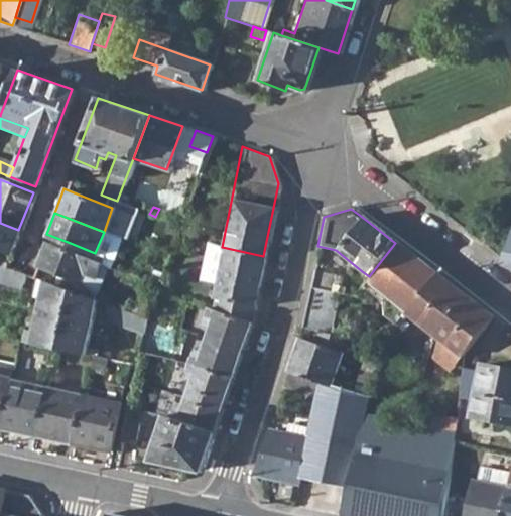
[(0,247),(11,251),(18,230),(0,223),(0,247)]
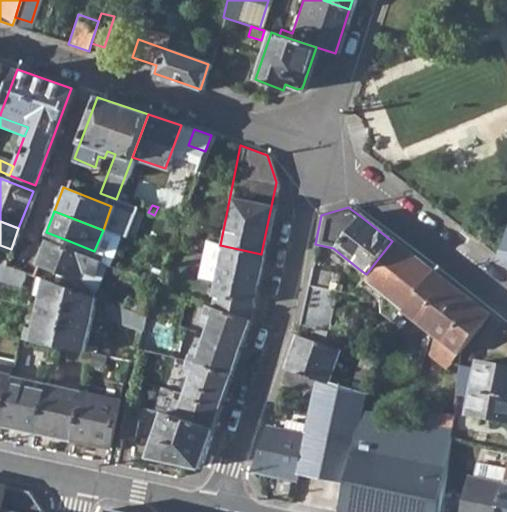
[(506,223),(494,257),(506,258),(506,223)]
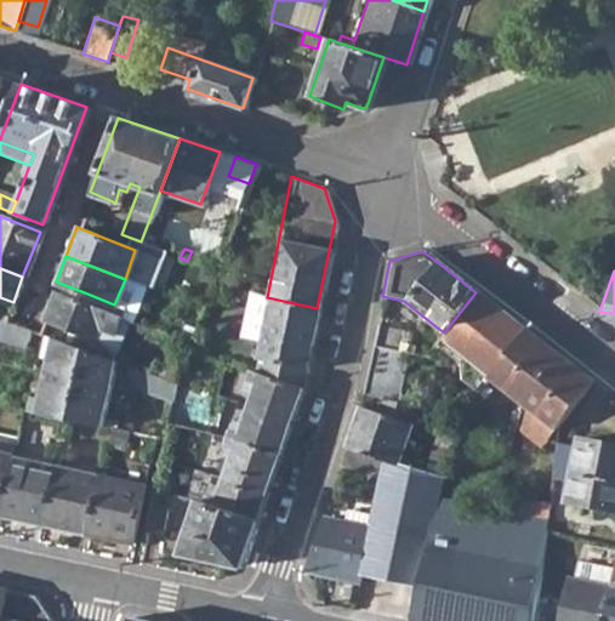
[(125,279),(114,305),(123,308),(119,318),(129,322),(143,286),(125,279)]
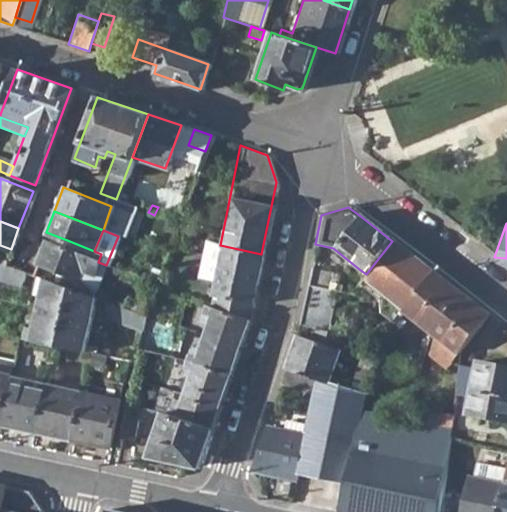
[(67,240),(64,249),(85,257),(96,261),(98,262),(101,254),(94,251),(67,240)]
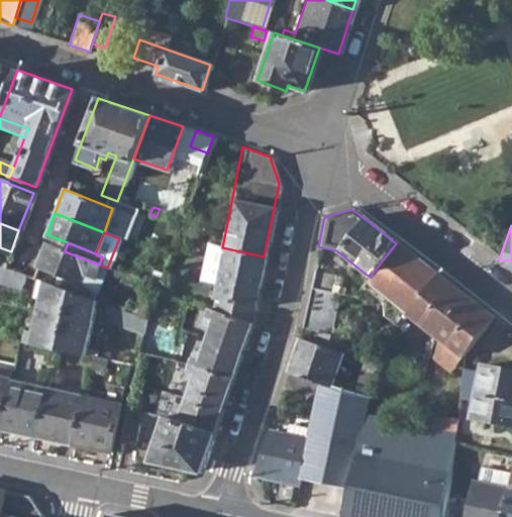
[(78,282),(81,272),(86,260),(65,251),(43,243),(34,266),(78,282)]
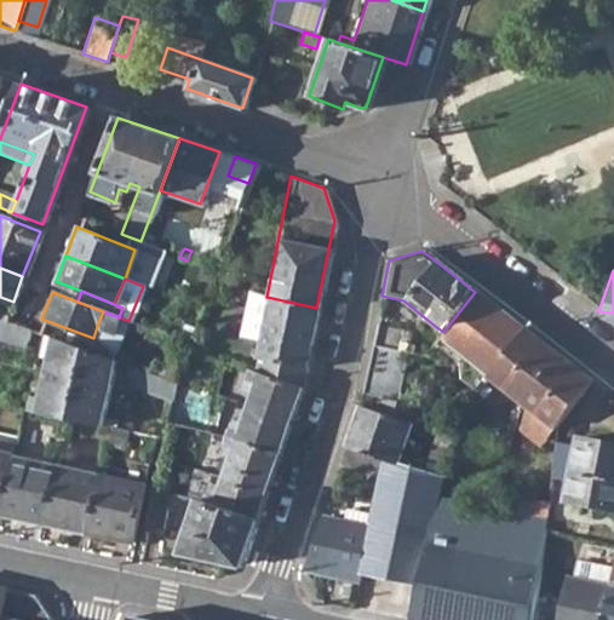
[(440,338),(487,375),(523,331),(475,292),(443,332),(440,338)]
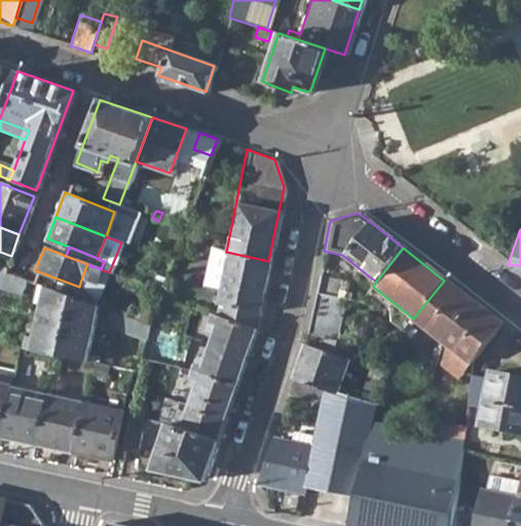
[(226,252),(216,304),(213,316),(254,330),(268,261),(226,252)]
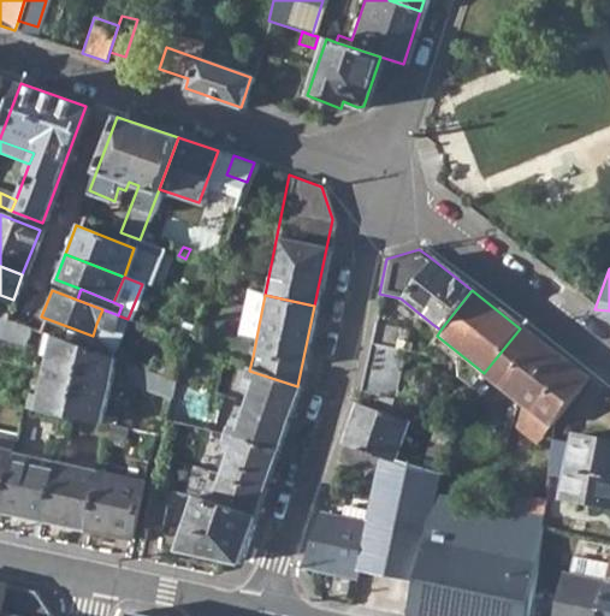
[(116,314),(102,309),(96,324),(111,330),(116,314)]
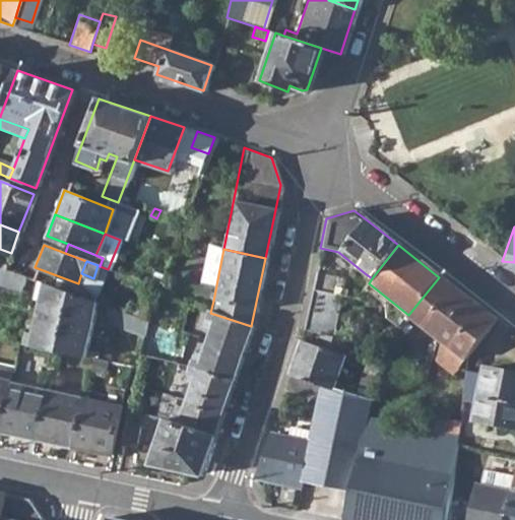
[(0,283),(16,288),(21,275),(0,266),(0,283)]
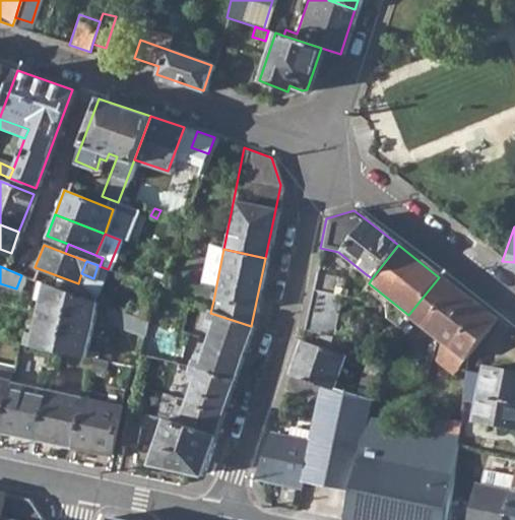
[(312,288),(339,295),(342,278),(315,272),(312,288)]
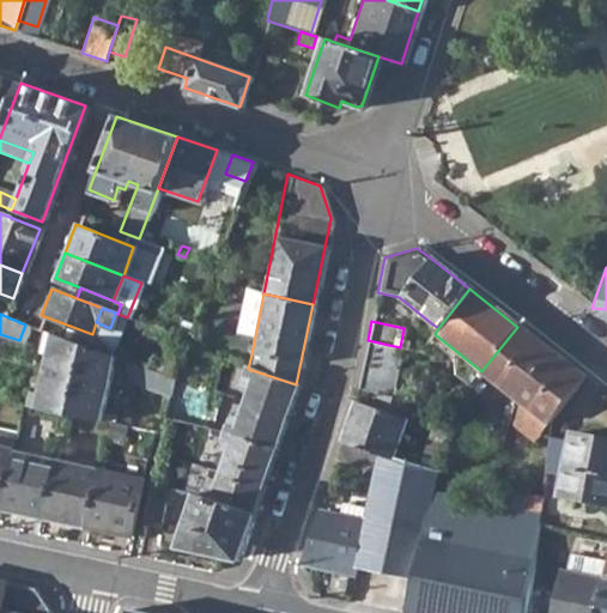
[(481,371),(480,372),(485,377),(513,399),(548,351),(517,327),(481,371)]
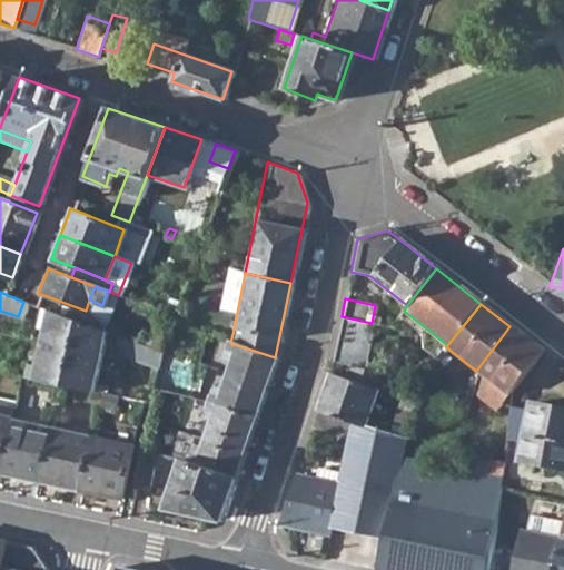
[(43,310),(32,365),(30,377),(58,383),(71,320),(43,310)]
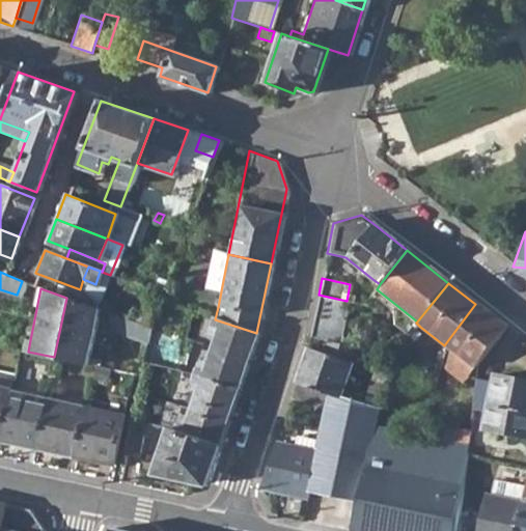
[(90,365),(93,366),(95,359),(84,357),(93,307),(66,298),(54,357),(90,365)]
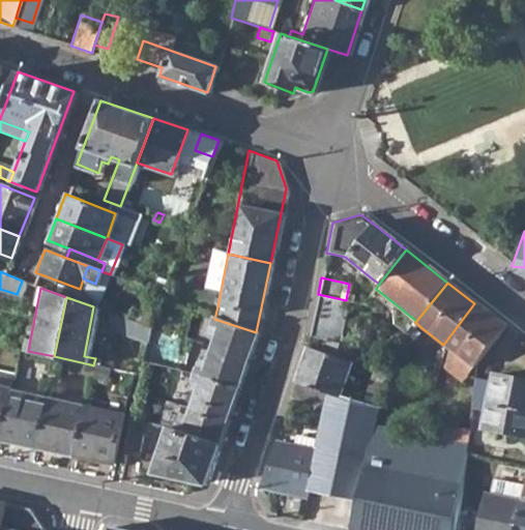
[(443,345),(470,367),(502,325),(474,303),(443,345)]
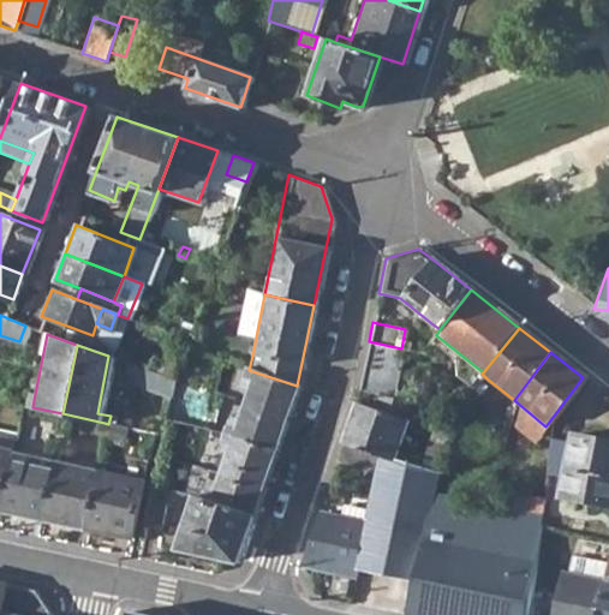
[(121,382),(166,396),(169,378),(123,362),(119,371),(125,372),(121,382)]
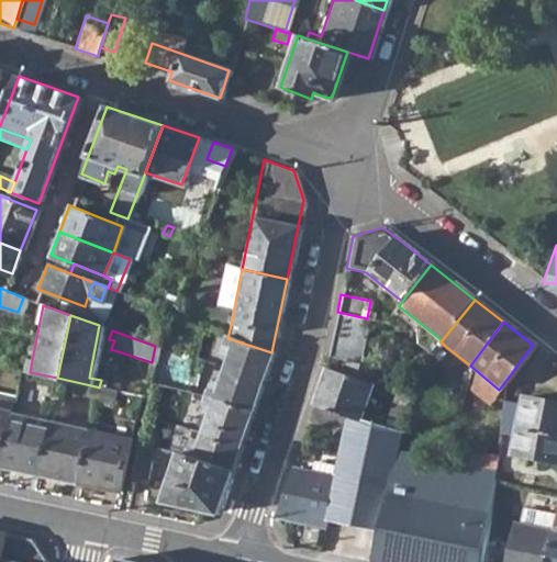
[(212,391),(203,389),(202,395),(251,412),(271,352),(227,338),(222,336),(220,343),(226,346),(212,391)]
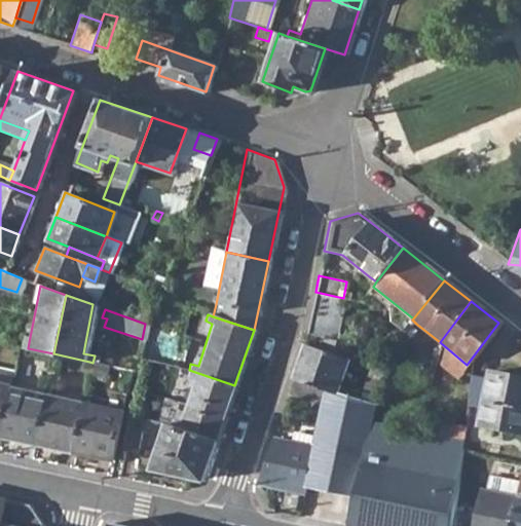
[(412,329),(416,324),(412,320),(408,325),(412,329)]
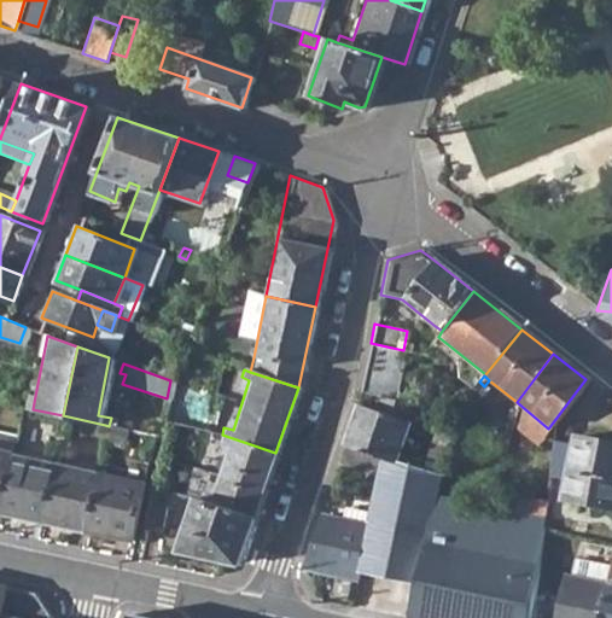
[(22,407),(33,409),(35,396),(24,392),(22,407)]
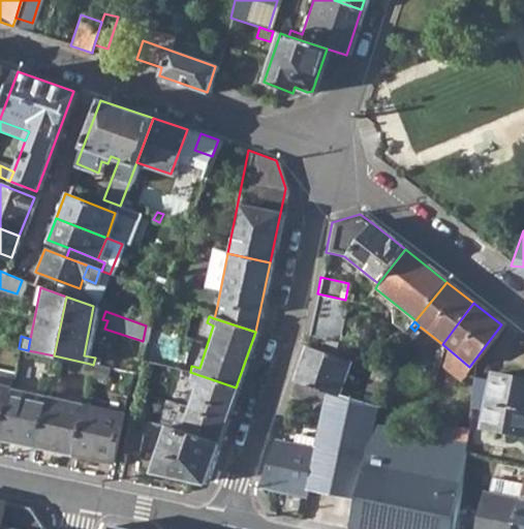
[(326,391),(337,395),(352,345),(321,339),(318,350),(305,346),(293,380),(326,391)]
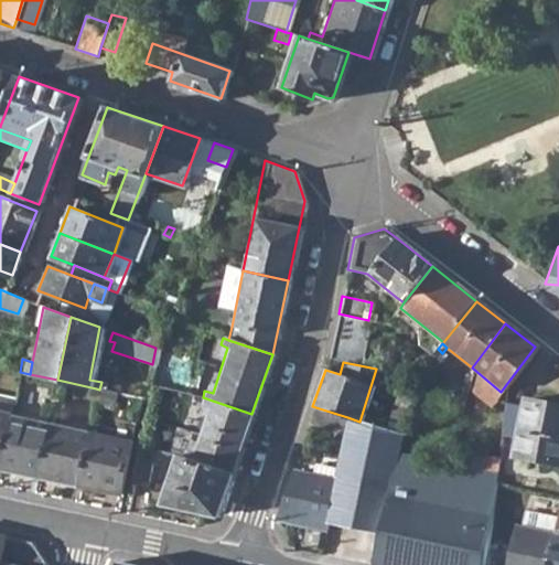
[(168,388),(175,391),(176,380),(179,376),(151,370),(148,384),(168,388)]
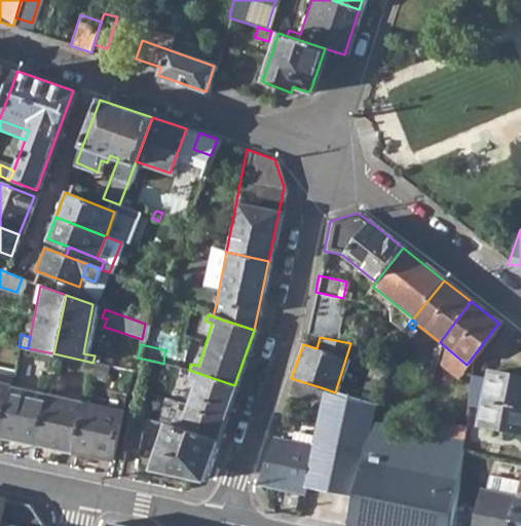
[(177,367),(189,370),(190,364),(185,358),(164,353),(163,364),(177,367)]
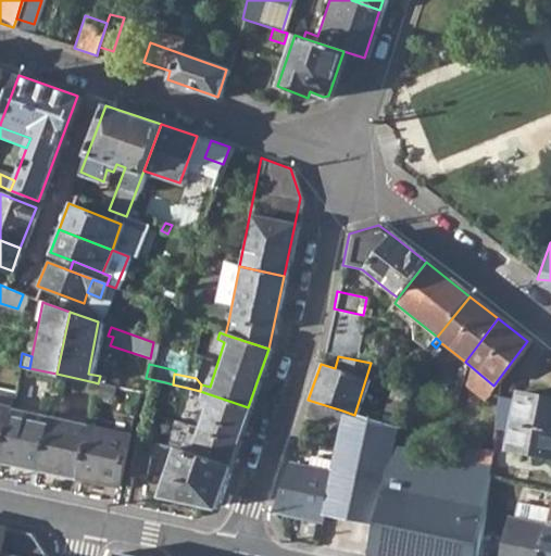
[(393,377),(391,384),(404,389),(405,381),(393,377)]
